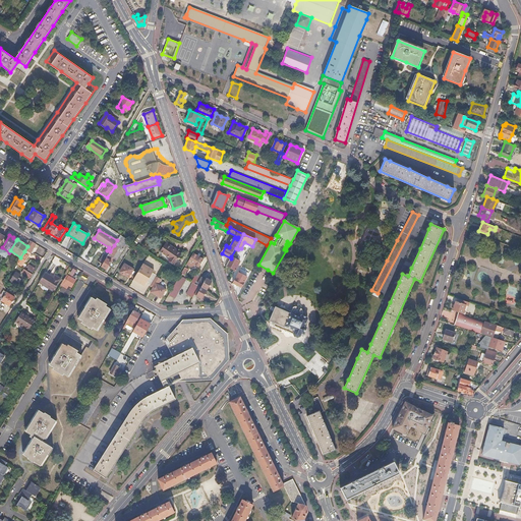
[(31,241),(27,246),(24,251),(29,254),(30,254),(36,244),(31,241)]
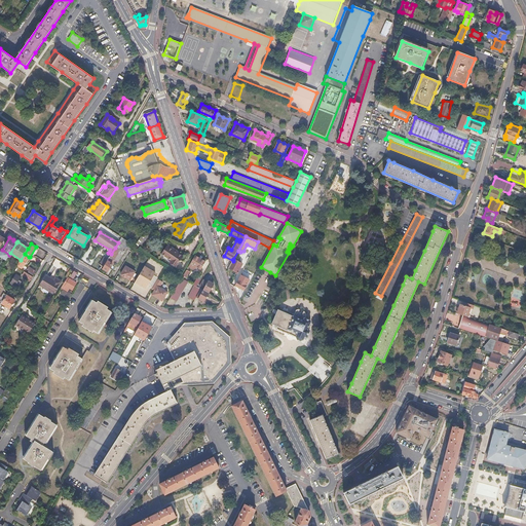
[(177,250),(168,245),(162,254),(173,260),(171,263),(177,267),(184,256),(177,251),(177,250)]
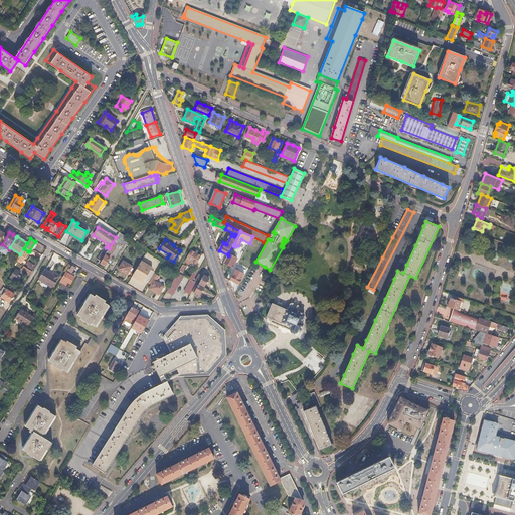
[(123,248),(113,242),(109,248),(106,254),(102,262),(101,264),(106,267),(112,255),(116,258),(120,249),(121,250),(123,248)]
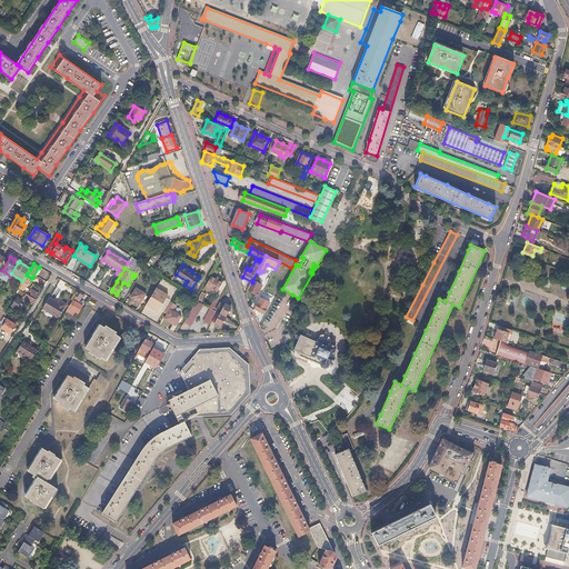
[(18,288),(23,291),(31,278),(27,275),(22,281),(18,288)]
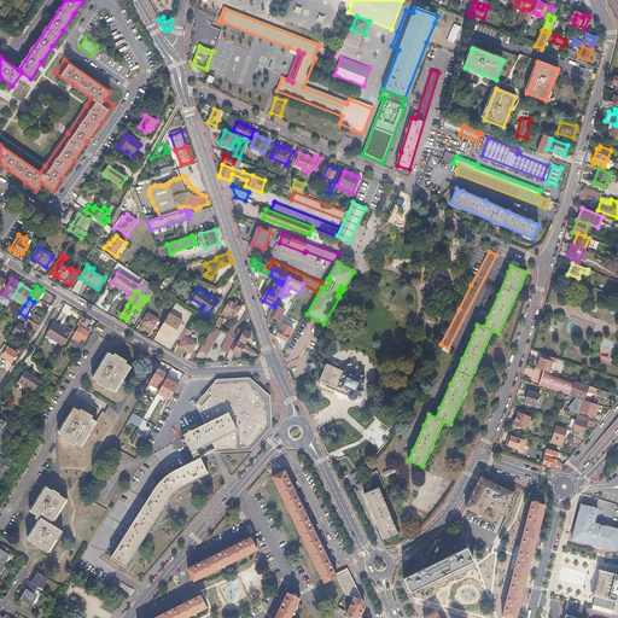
[(228,319),(232,314),(237,318),(242,308),(229,301),(225,310),(220,316),(226,320),(228,319)]
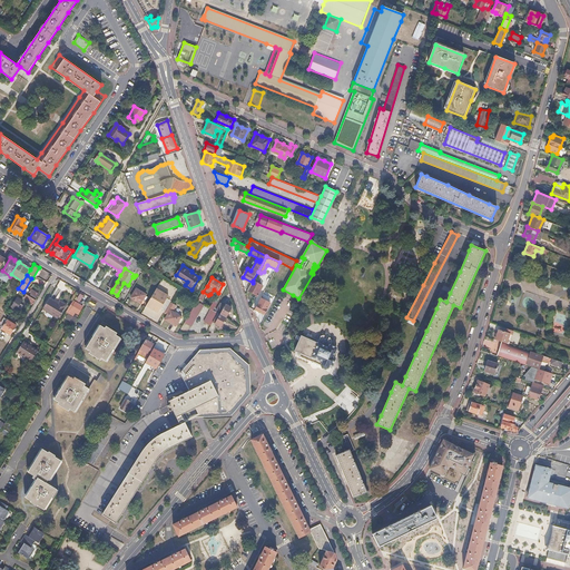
[(112,290),(117,282),(112,279),(108,287),(112,290)]
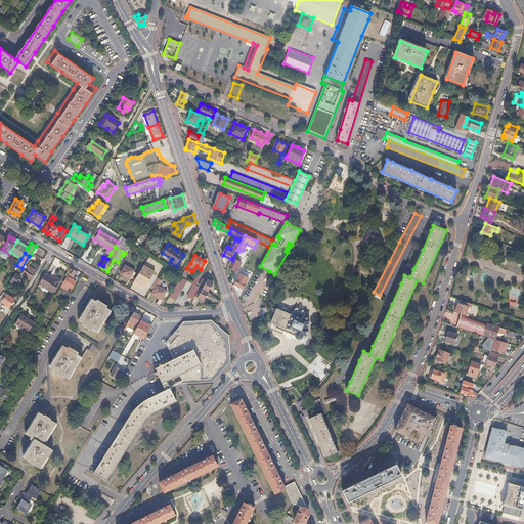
[(243,263),(232,258),(232,260),(228,267),(237,272),(243,263)]
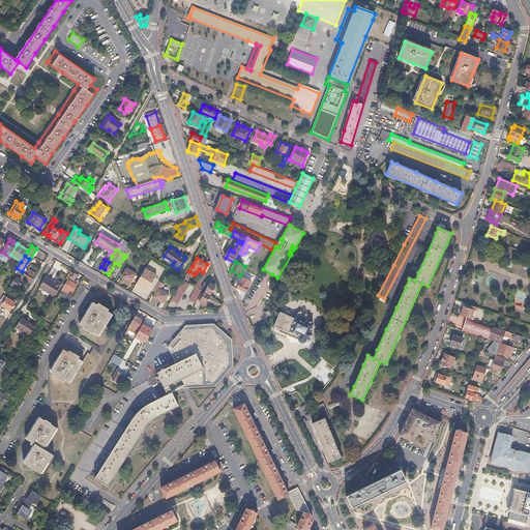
[(145,268),(136,284),(147,291),(156,275),(145,268)]
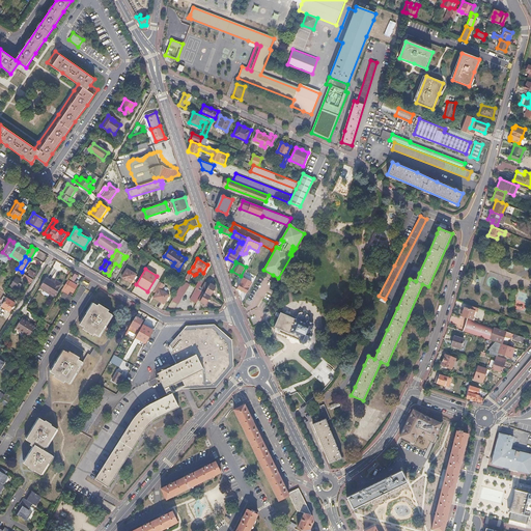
[(136,275),(128,270),(122,278),(132,283),(136,275)]
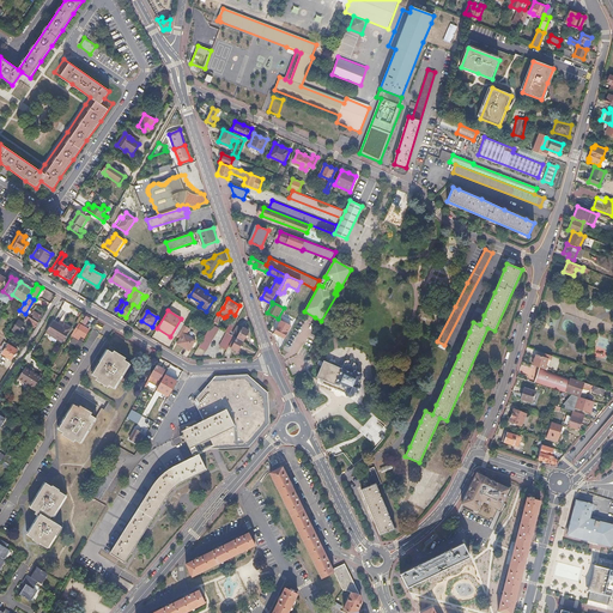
[(24,323),(19,320),(12,331),(22,337),(24,333),(25,329),(22,327),(24,323)]
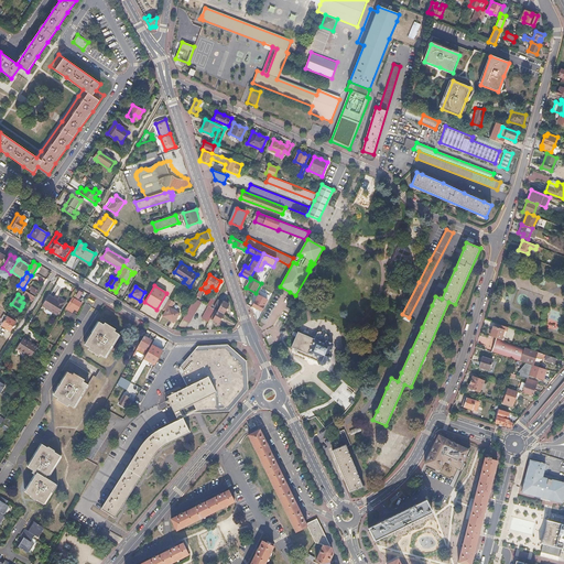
[(55,302),(47,296),(41,307),(56,316),(66,302),(58,296),(55,302)]
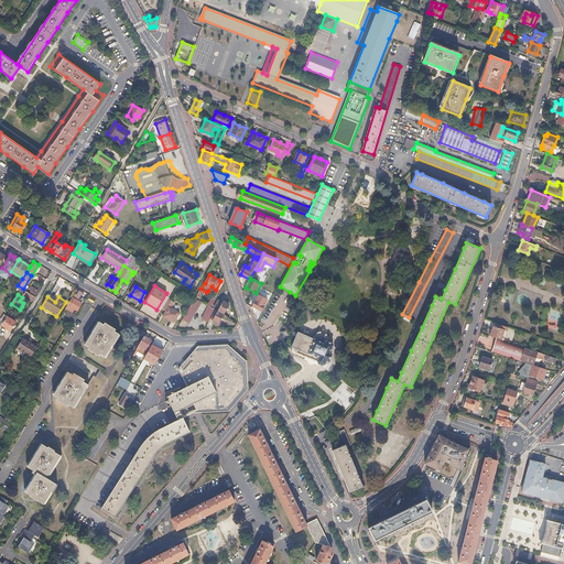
[(217,297),(213,296),(207,305),(209,306),(212,307),(217,297)]
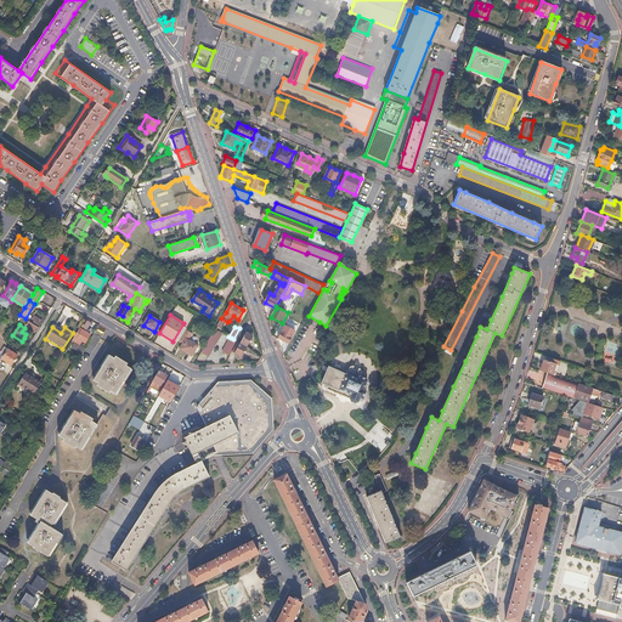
[(288,333),(282,331),(278,338),(289,344),(295,332),(290,328),(288,333)]
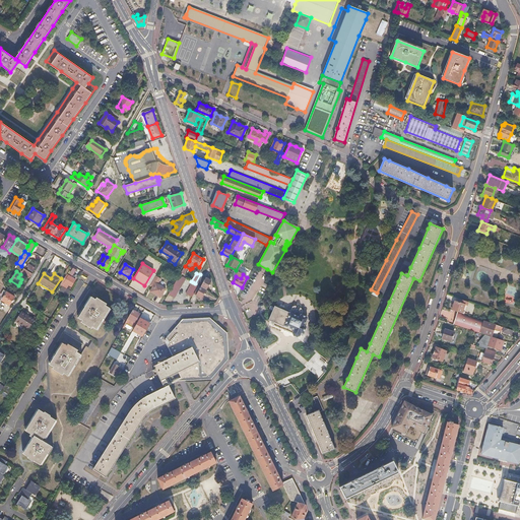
[(68,276),(66,275),(61,284),(66,288),(68,285),(71,287),(75,279),(68,275),(68,276)]
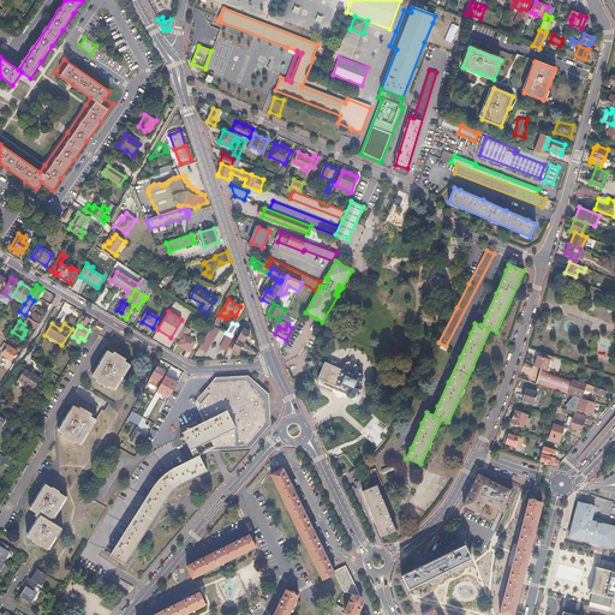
[(191,329),(185,326),(178,338),(181,340),(178,345),(190,352),(196,342),(186,336),(191,329)]
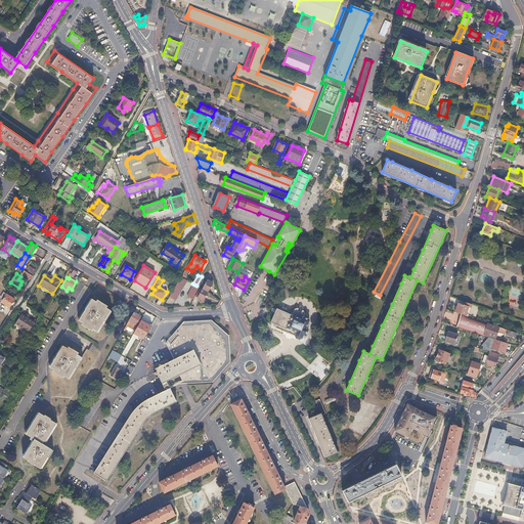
[(187,280),(181,277),(170,297),(175,300),(176,300),(187,280)]
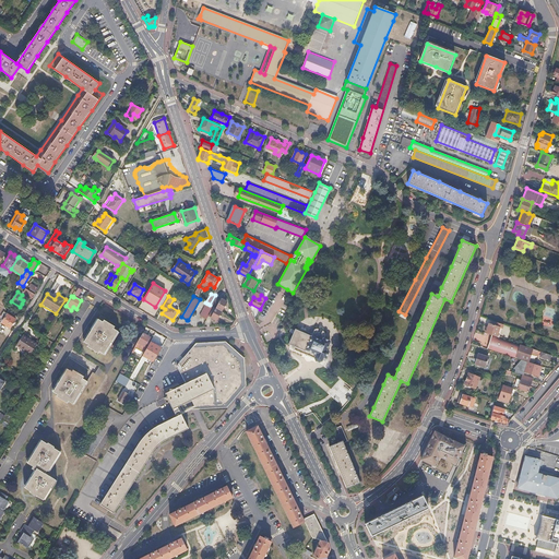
[(221,301),(218,299),(214,307),(223,311),(227,302),(222,299),(221,301)]
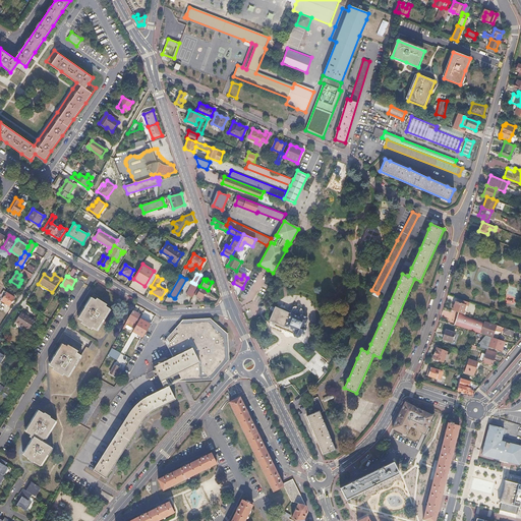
[(195,284),(193,283),(187,295),(193,298),(195,295),(199,287),(197,285),(195,284)]
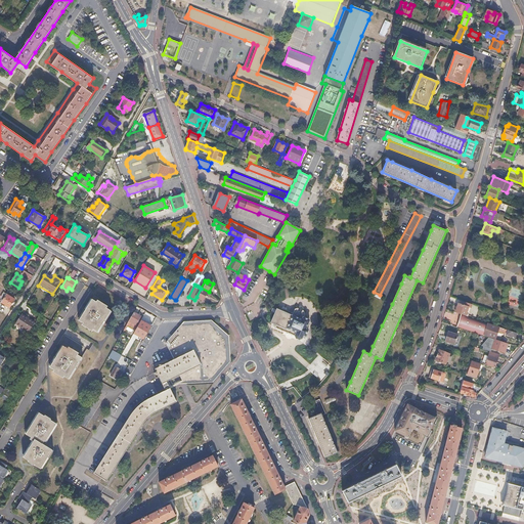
[(71,292),(69,291),(68,291),(62,288),(59,293),(69,298),(72,294),(70,293),(71,292)]
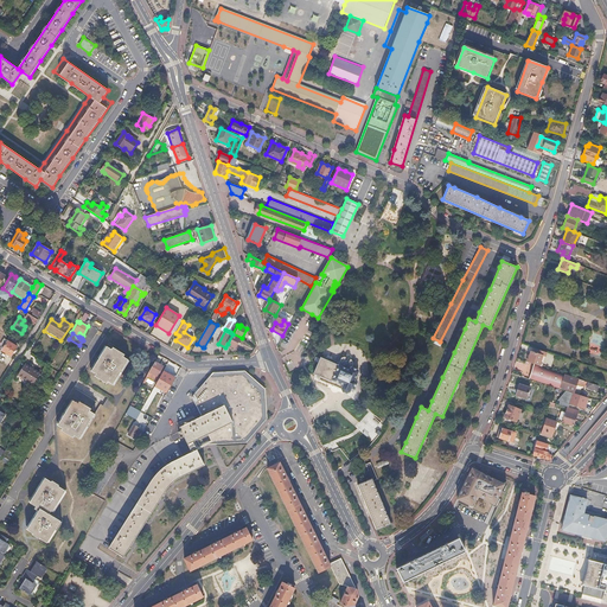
[(232,333),(232,334),(228,344),(236,349),(242,338),(232,333)]
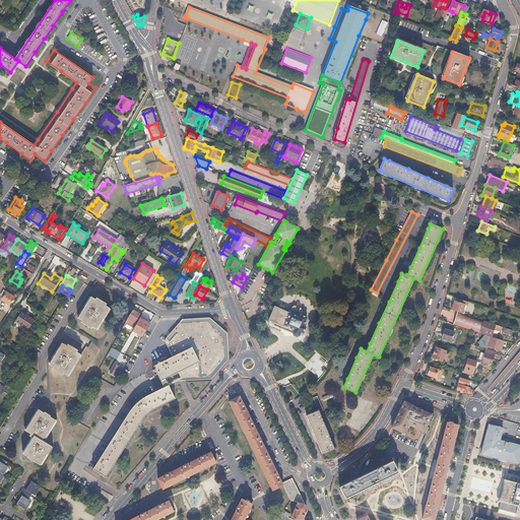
[(2,297),(4,298),(2,301),(9,305),(12,302),(14,298),(7,293),(5,295),(4,294),(2,297)]
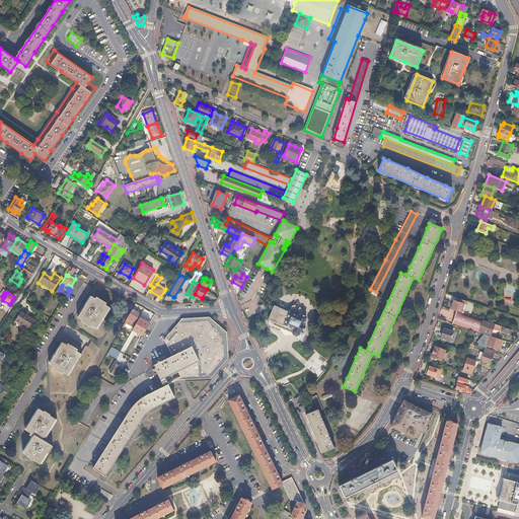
[(95,299),(91,297),(78,317),(82,319),(81,321),(91,327),(92,325),(97,328),(110,308),(105,304),(105,303),(96,298),(95,299)]
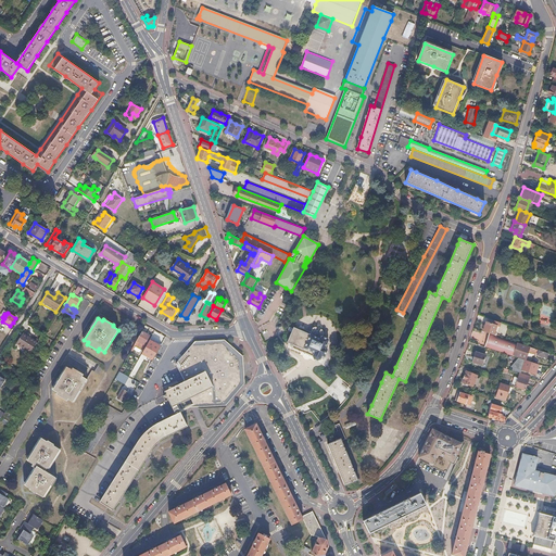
[(502,324),(492,320),(491,324),(487,323),(483,331),(489,333),(497,337),(502,324)]
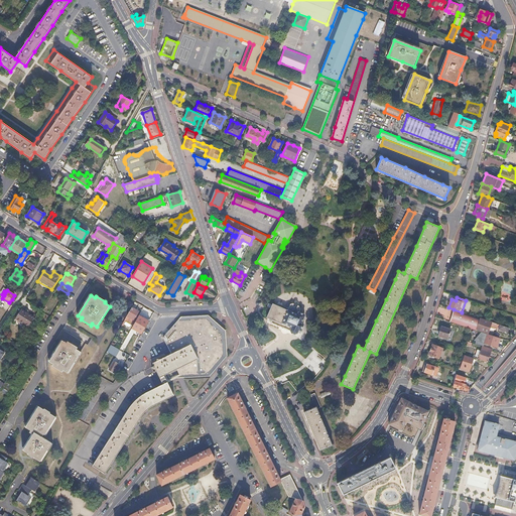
[(276,302),(275,305),(271,303),(265,318),(269,320),(268,323),(285,329),(289,331),(291,333),(294,335),(296,333),(298,330),(300,331),(303,324),(300,323),(303,315),(303,313),(298,311),(299,308),(298,305),(297,304),(297,303),(297,302),(295,301),(294,302),(293,303),(292,303),(289,304),(288,307),(276,302)]
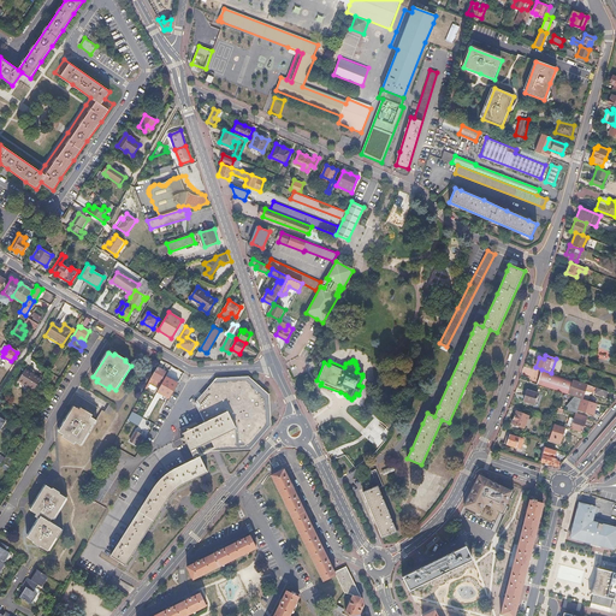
[(165,372),(158,367),(146,388),(148,389),(150,384),(157,388),(165,372)]
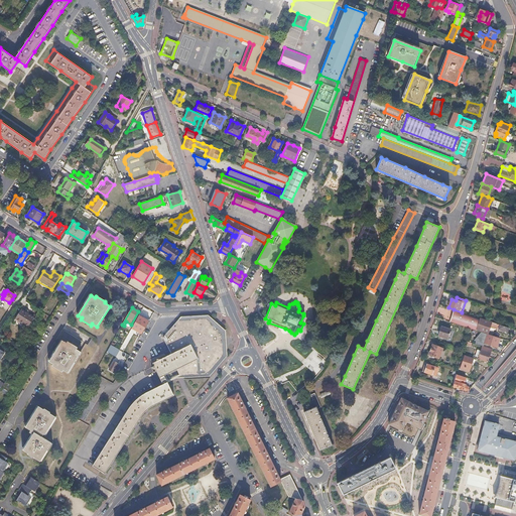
[(33,318),(20,309),(14,319),(27,328),(33,318)]
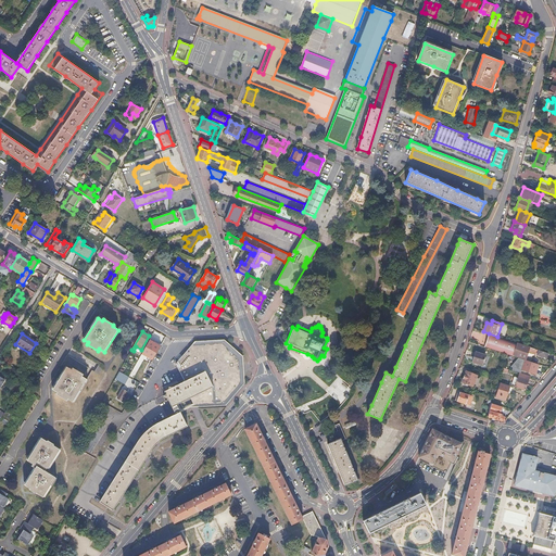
[(497,337),(489,333),(484,348),(513,357),(513,355),(526,359),(527,358),(530,348),(497,337)]
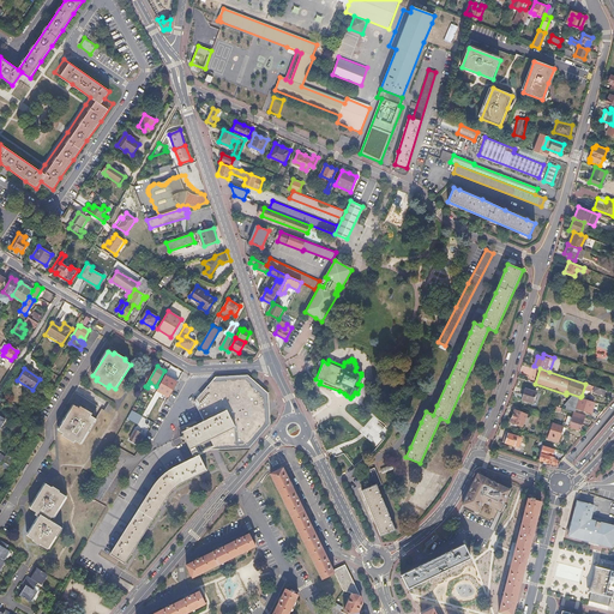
[(216,377),(214,380),(245,379),(264,396),(266,422),(246,445),(216,446),(216,450),(250,447),(270,423),(268,393),(248,375),(216,377)]
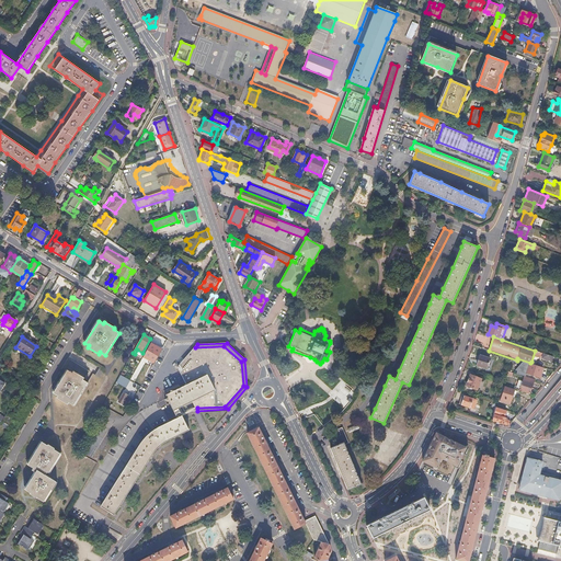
[(217,388),(193,400),(197,408),(225,407),(243,386),(241,362),(224,346),(195,347),(187,356),(178,368),(186,386),(209,374),(217,388)]
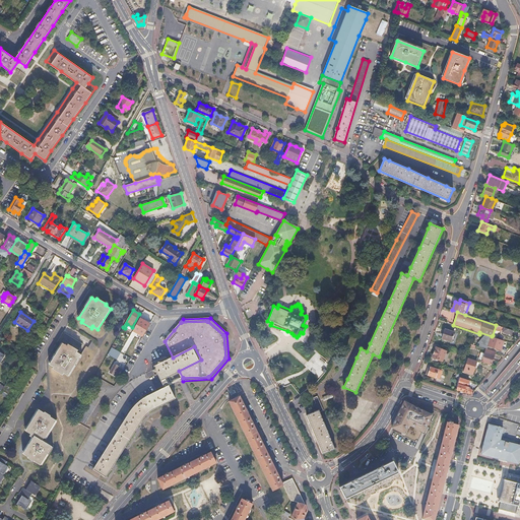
[(512,331),(496,325),(493,335),(495,336),(497,330),(511,334),(512,333),(512,331)]
